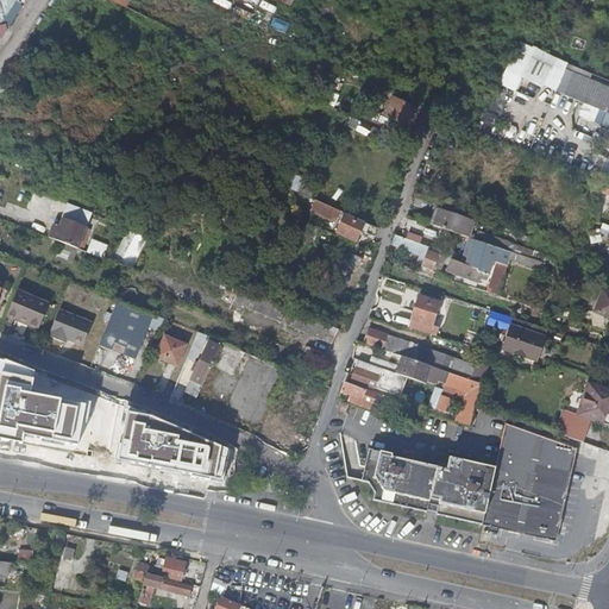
[(0,0),(0,26),(7,31),(27,0),(0,0)]
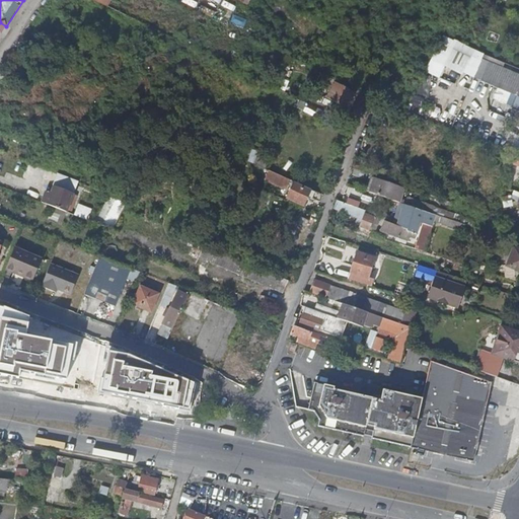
[(403,4),(397,0),(389,0),(387,5),(399,12),(401,9),(403,4)]
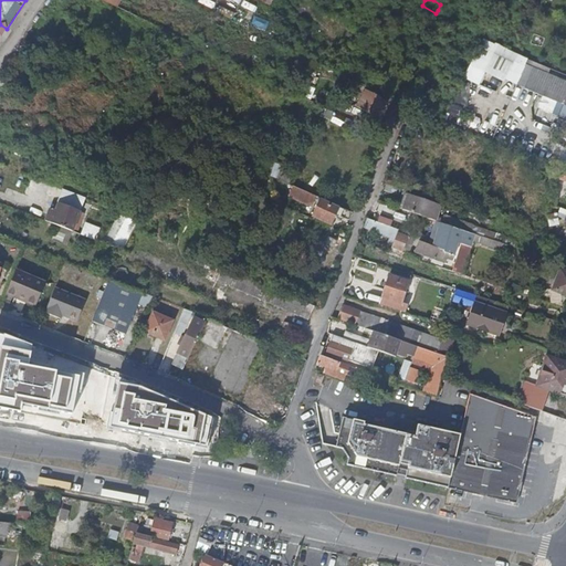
[(313,75),(320,63),(312,59),(305,72),(313,75)]
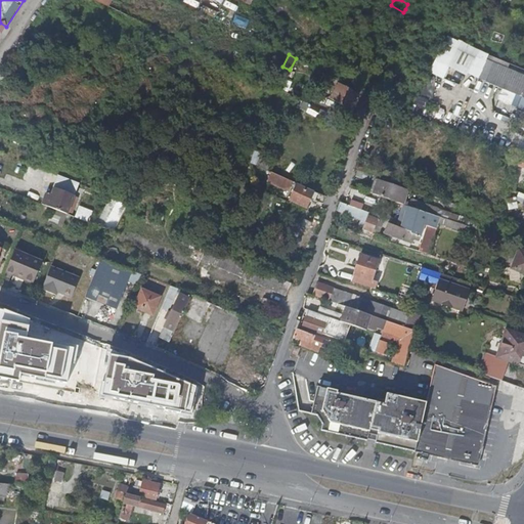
[(478,76),(482,68),(463,58),(459,68),(478,76)]
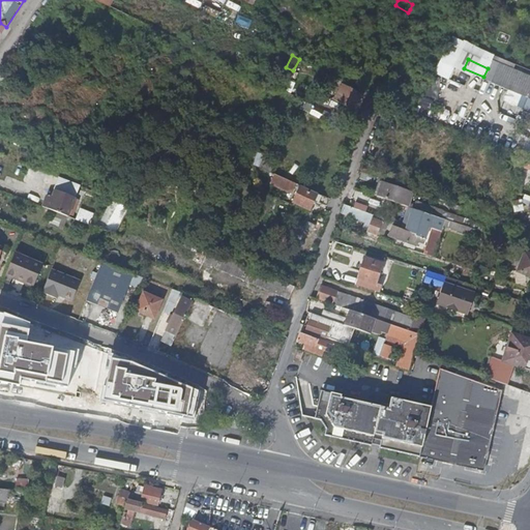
[(529,77),(500,64),(492,83),(506,89),(511,91),(529,98),(529,77)]
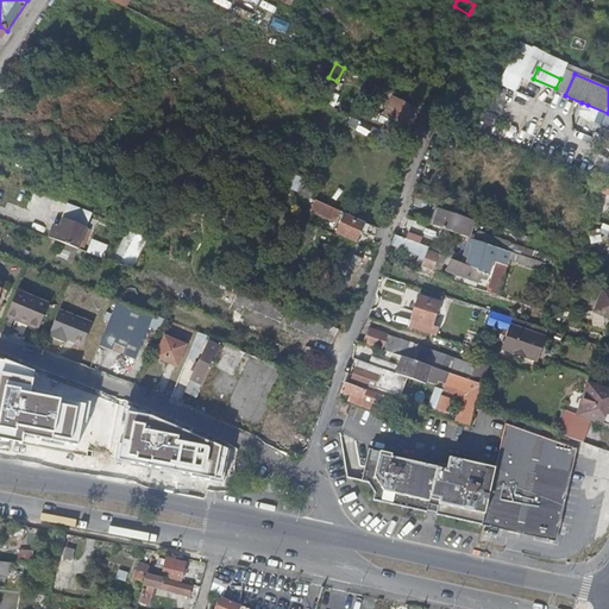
[(382,129),(388,115),(385,114),(366,104),(337,89),(334,95),(366,112),(363,119),(382,129)]
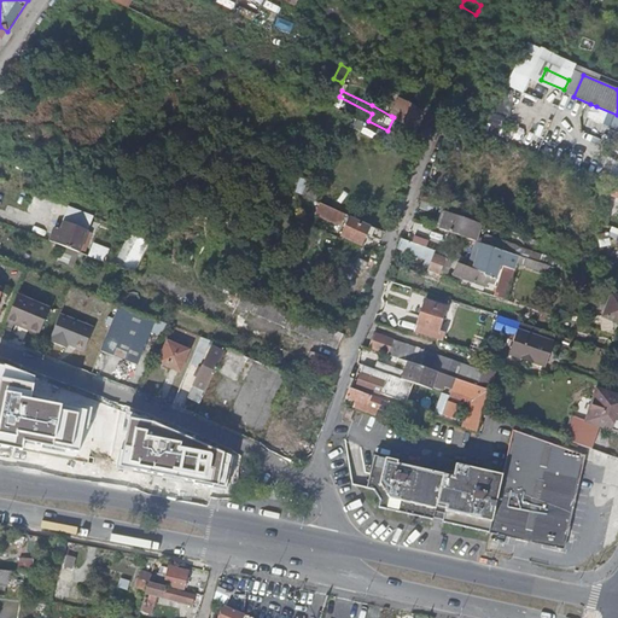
[(413,128),(423,110),(400,98),(391,116),(394,117),(397,120),(406,124),(413,128)]
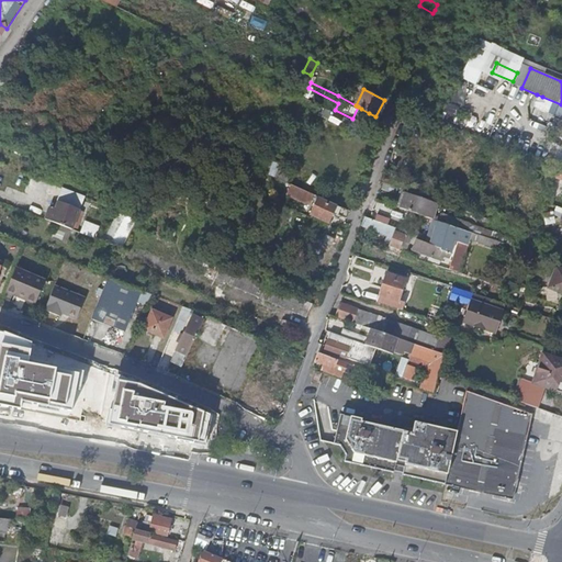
[(561,117),(561,104),(542,97),(537,94),(532,105),(561,117)]
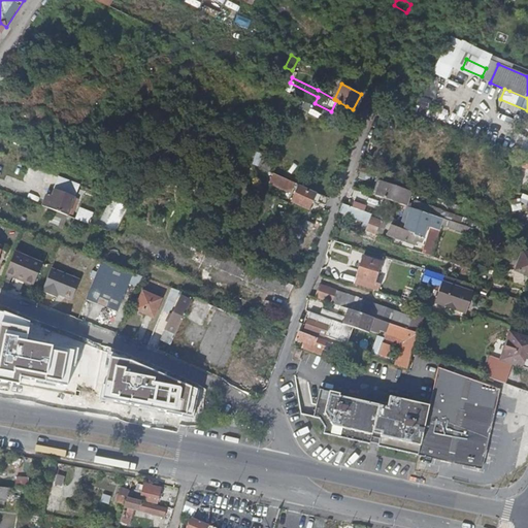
[(334,113),(339,102),(336,100),(331,111),(334,113)]
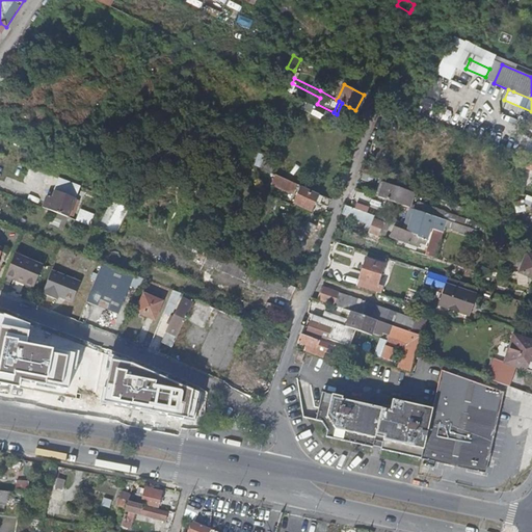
[(415,115),(392,105),(388,114),(394,116),(411,122),(415,115)]
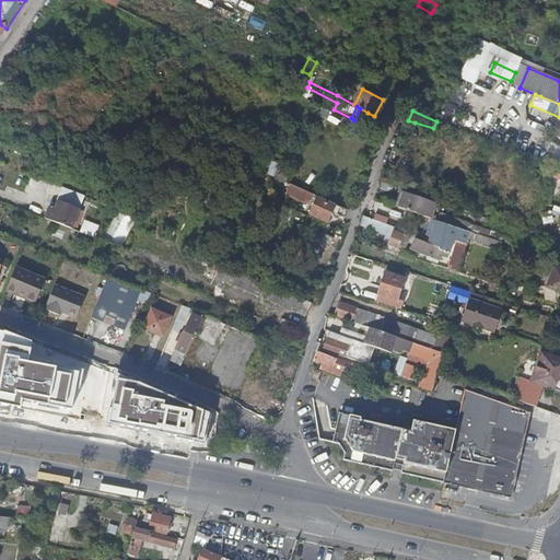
[(538,125),(541,117),(526,111),(524,118),(538,125)]
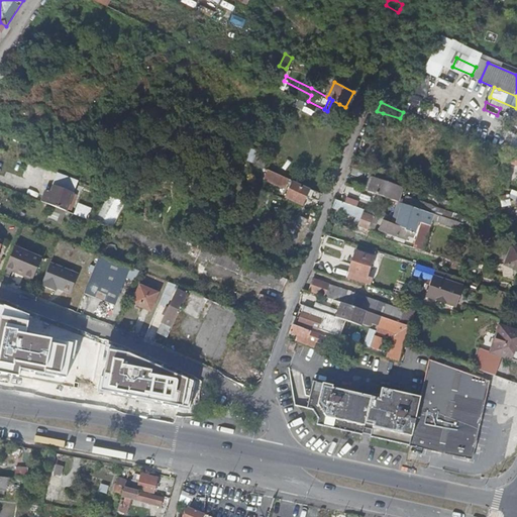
[(516,126),(516,125),(516,110),(510,108),(505,121),(516,126)]
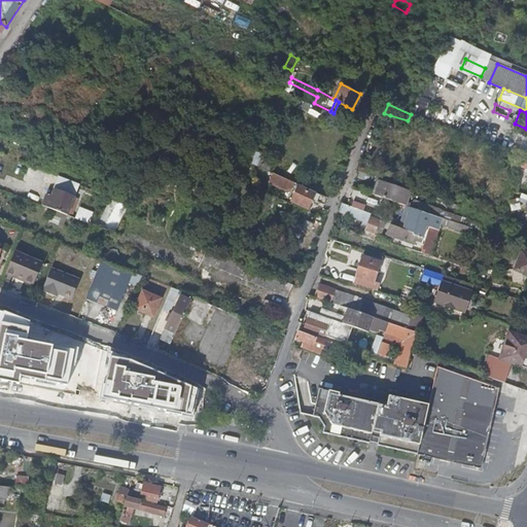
[(104,145),(84,137),(80,145),(89,149),(95,151),(100,153),(104,145)]
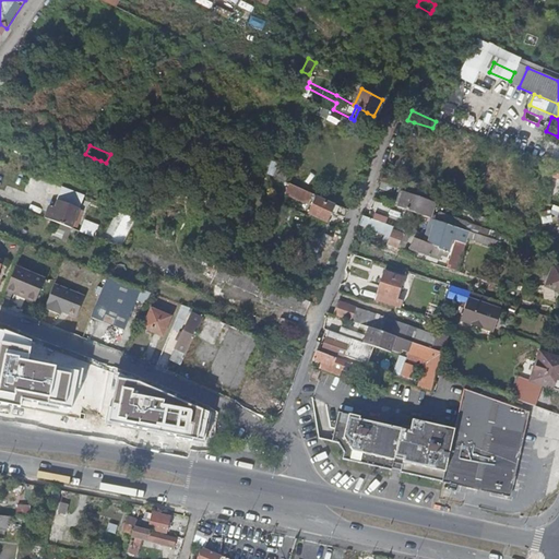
[(247,163),(237,158),(235,164),(245,167),(247,163)]
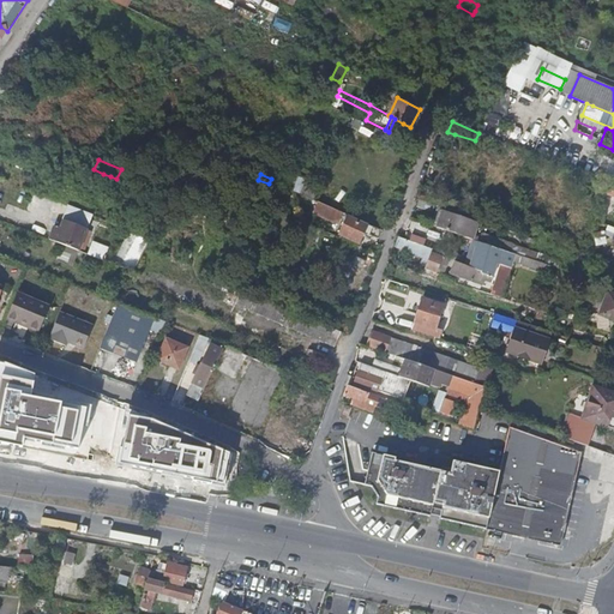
[(292,190),(300,193),(305,179),(296,175),(292,190)]
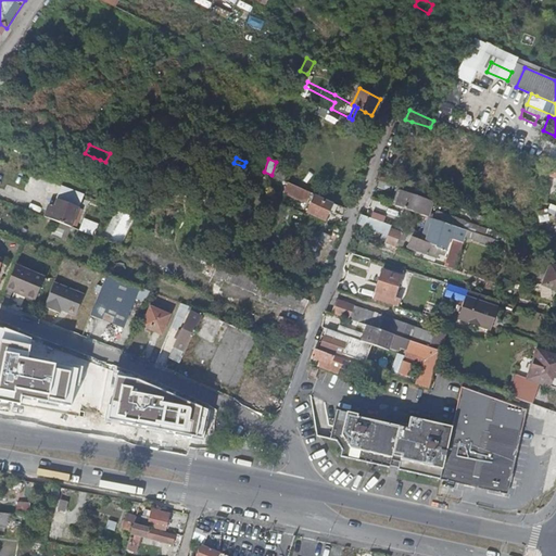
[(152,188),(158,175),(146,169),(140,182),(152,188)]
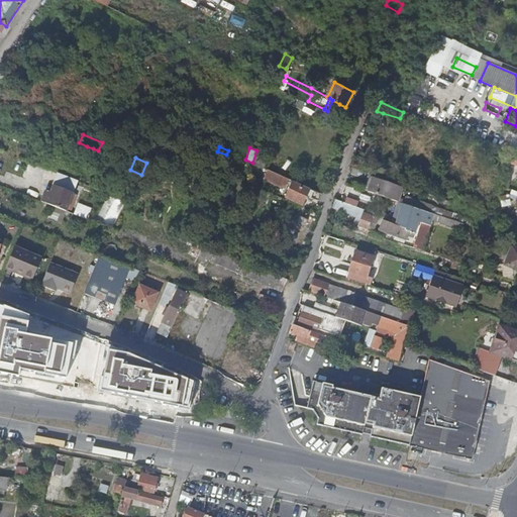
[(365,179),(367,172),(352,167),(350,174),(365,179)]
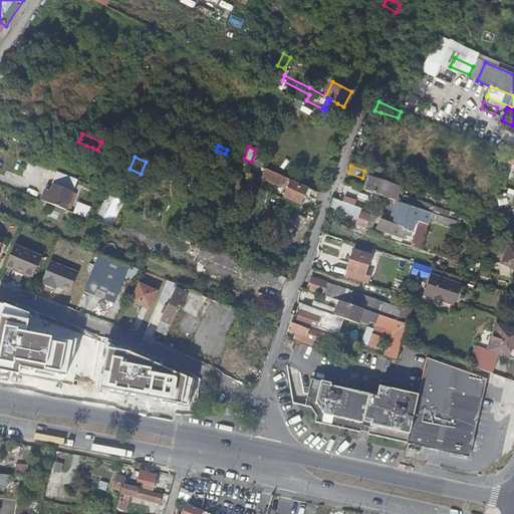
[(261,181),(280,193),(288,180),(269,169),(261,181)]
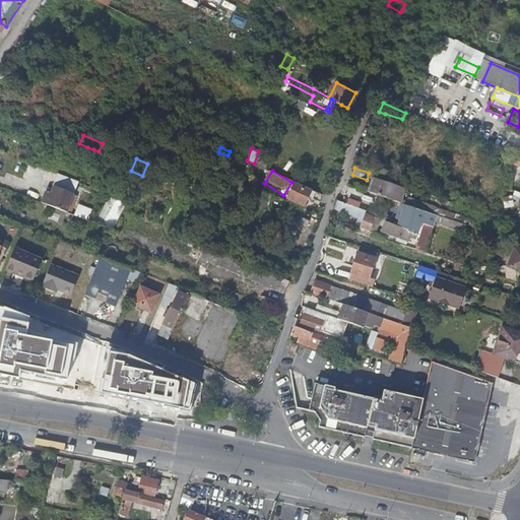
[(371,193),(375,179),(372,177),(367,192),(371,193)]
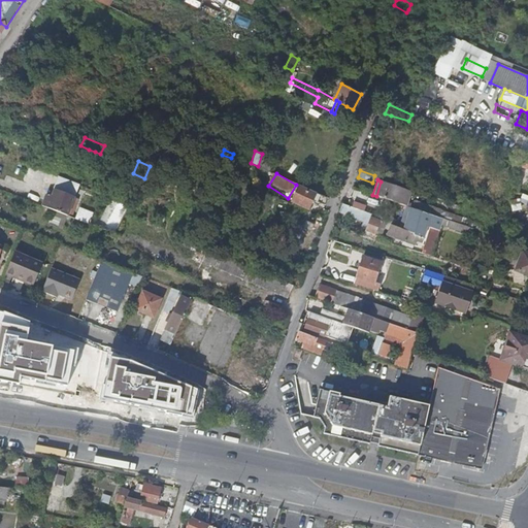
[(403,200),(406,191),(381,182),(376,196),(395,202),(397,197),(403,200)]
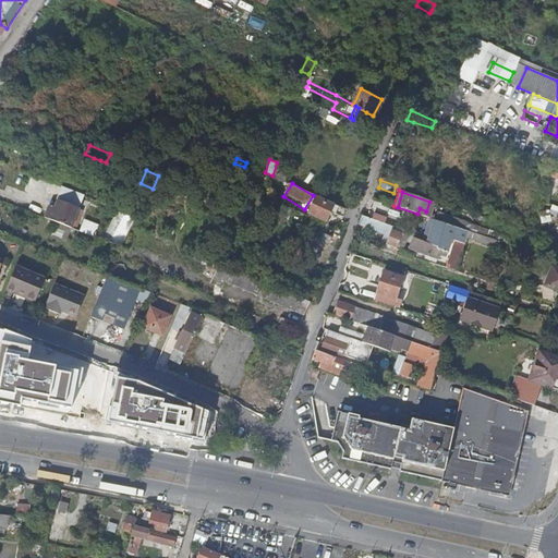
[(347,209),(338,206),(316,195),(308,213),(327,221),(331,211),(344,217),(347,209)]
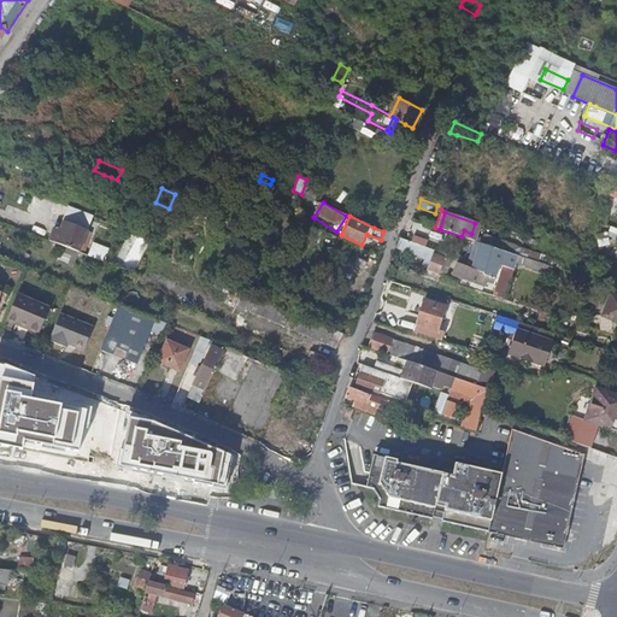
[(80,252),(88,229),(65,219),(56,242),(80,252)]
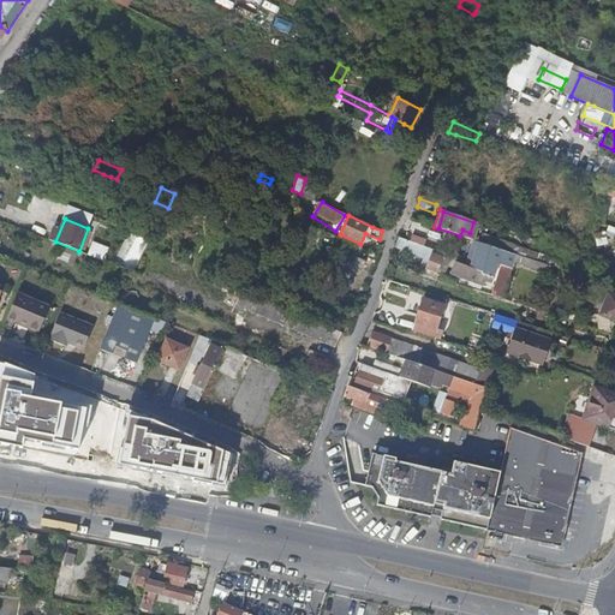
[(505,230),(487,224),(484,230),(515,242),(517,239),(518,234),(505,230)]
